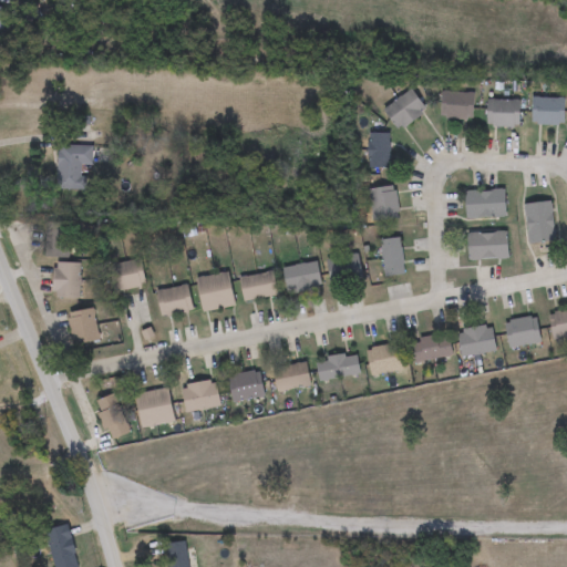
[(383,109),(412,90),(426,112),(398,131),(383,109)]
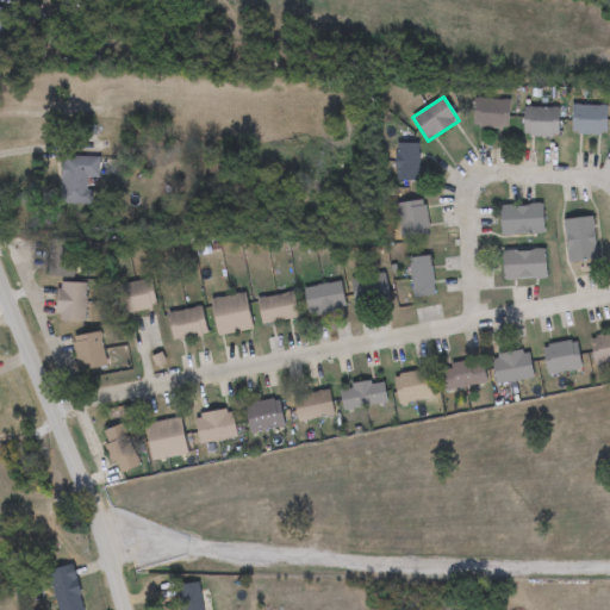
[(509,100),(508,129),(474,128),(474,99),(509,100)]
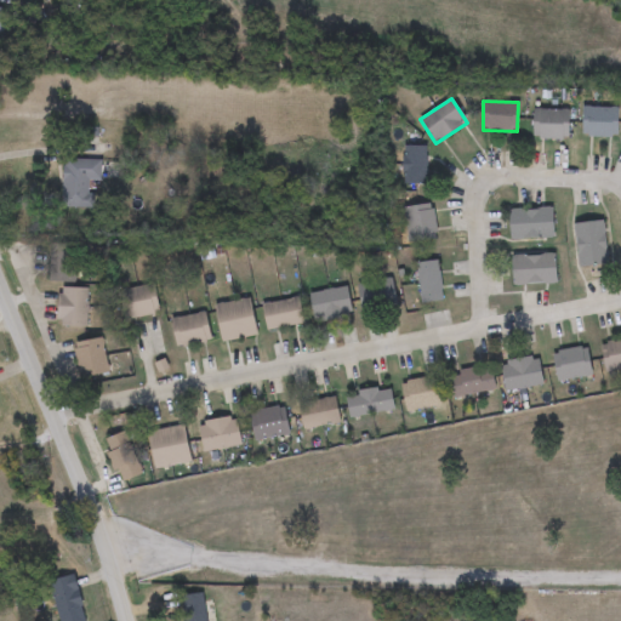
[(619,137),(582,137),(582,108),(619,108),(619,137)]
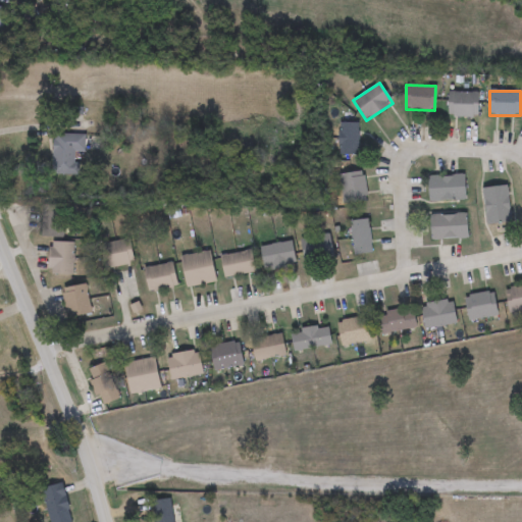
[(449,92),(478,92),(478,117),(449,117),(449,92)]
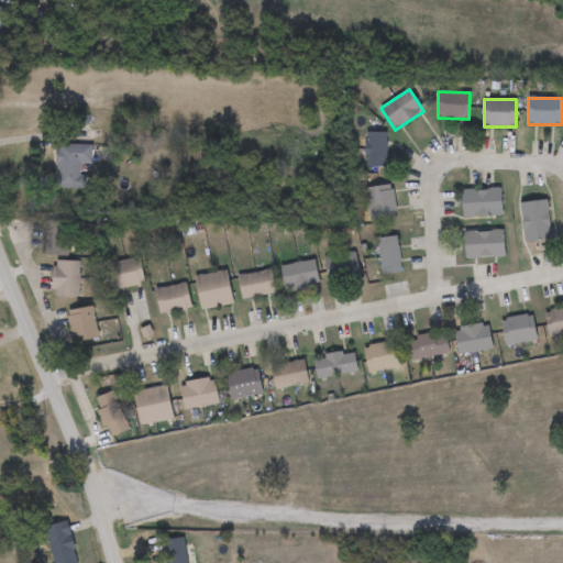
[(386,133),(386,167),(365,167),(365,133),(386,133)]
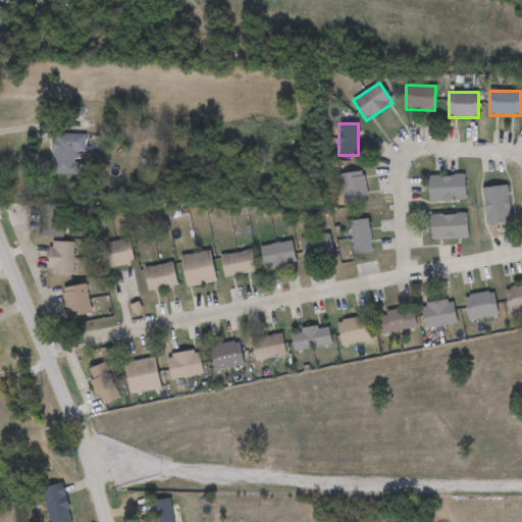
[(85,152),(74,152),(73,164),(80,164),(80,175),(53,174),(54,135),(85,135),(85,152)]
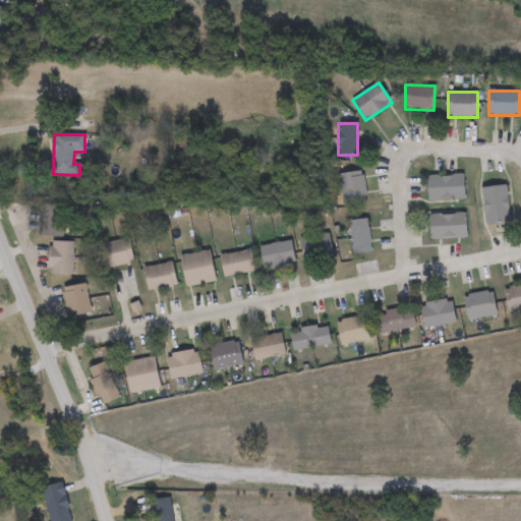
[(340,172),(364,172),(364,201),(340,201),(340,172)]
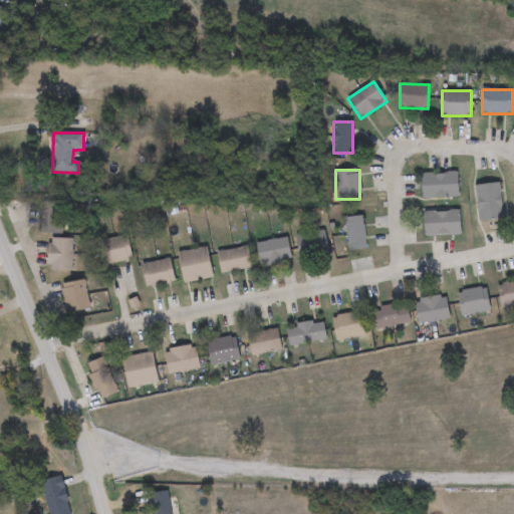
[(422,197),(422,174),(458,174),(458,197),(422,197)]
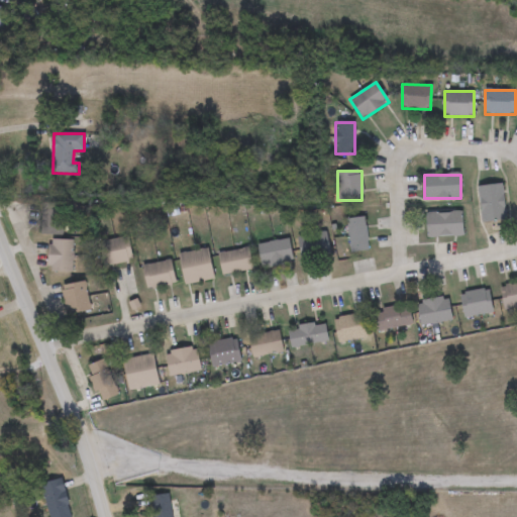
[(481,221),(479,186),(504,184),(506,220),(481,221)]
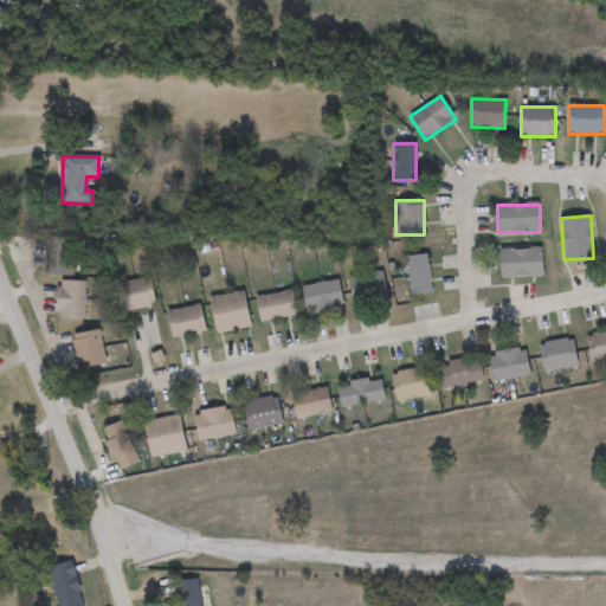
[(47,276),(47,238),(75,238),(75,276),(47,276)]
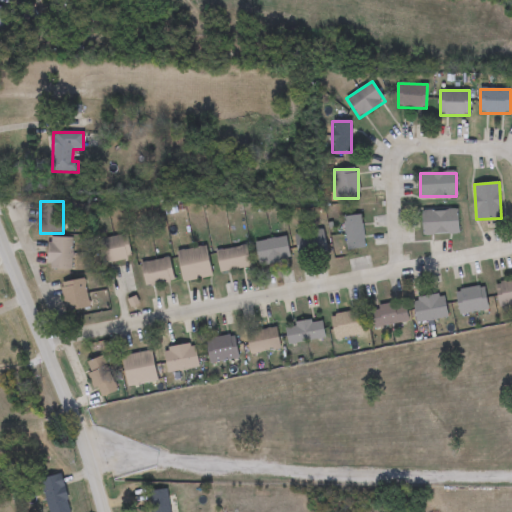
[(423,210),(458,210),(458,235),(423,235),(423,210)]
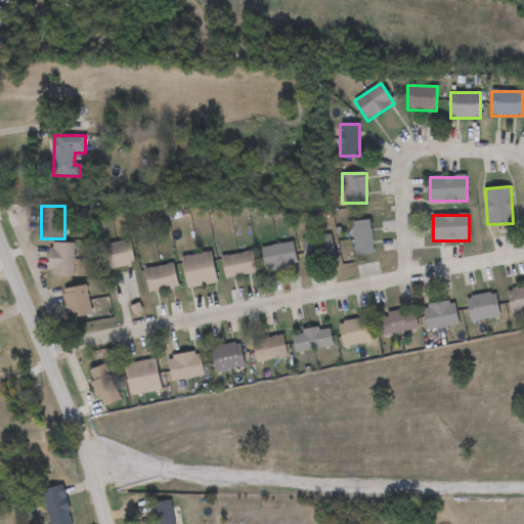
[(355,256),(351,222),(370,220),(374,254),(355,256)]
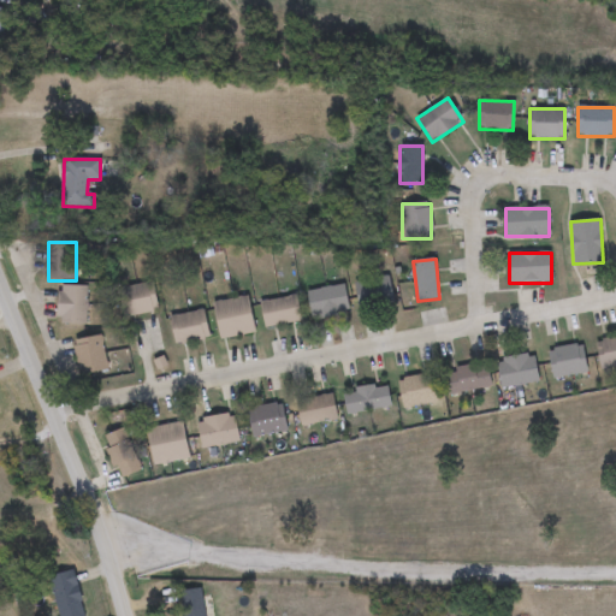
[(394,306),(359,308),(356,279),(390,276),(394,306)]
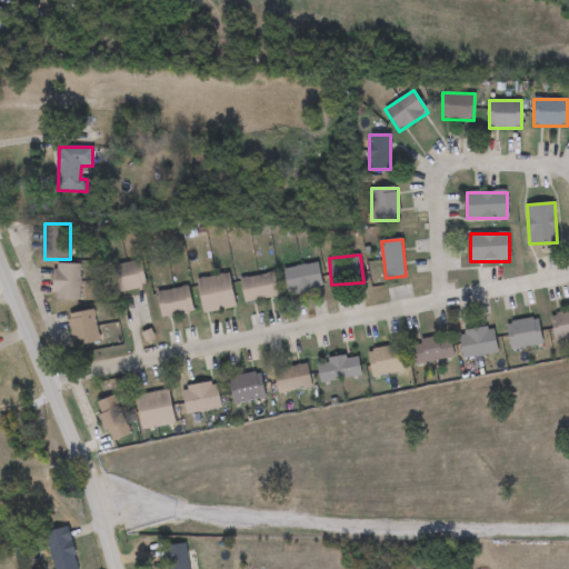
[(52,298),(52,263),(79,263),(79,298),(52,298)]
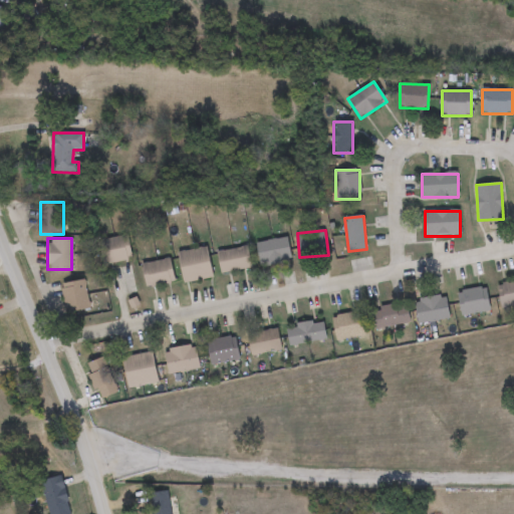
[(101,239),(130,238),(131,261),(102,263),(101,239)]
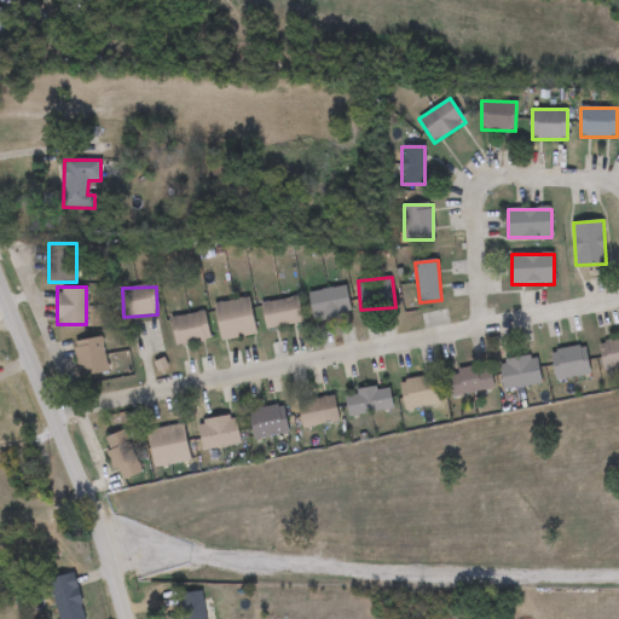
[(310,293),(347,287),(351,313),(313,319),(310,293)]
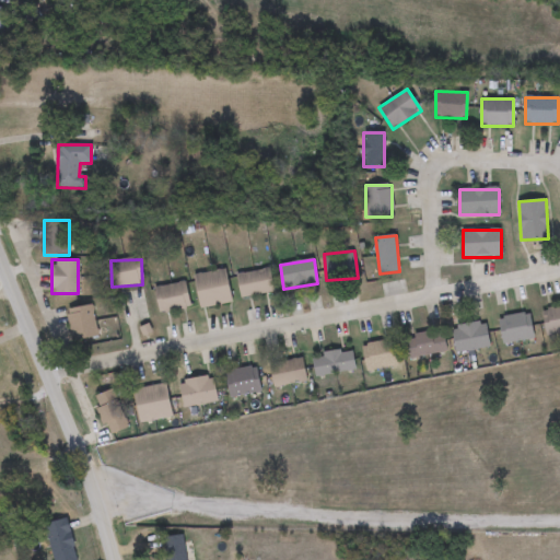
[(236,275),(269,268),(273,292),(241,298),(236,275)]
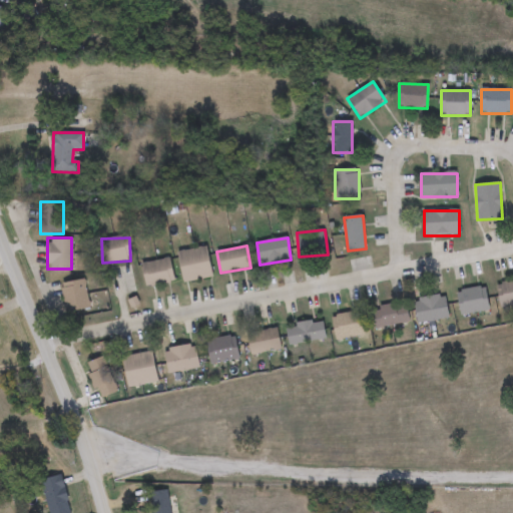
[(184,284),(177,252),(206,246),(213,277),(184,284)]
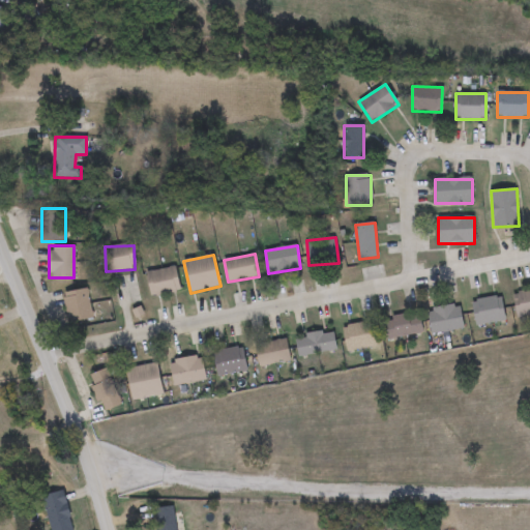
[(180,292),(151,297),(146,272),(176,267),(180,292)]
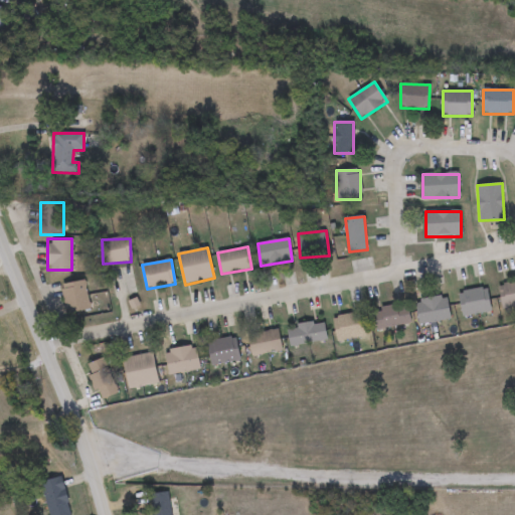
[(498,286),(514,281),(514,307),(504,310),(498,286)]
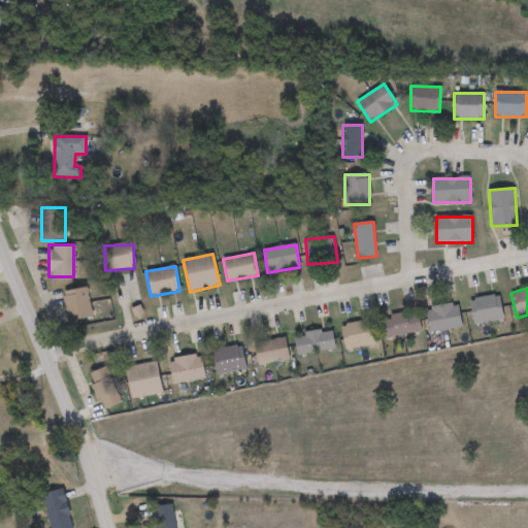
[(64,290),(89,289),(90,319),(65,320),(64,290)]
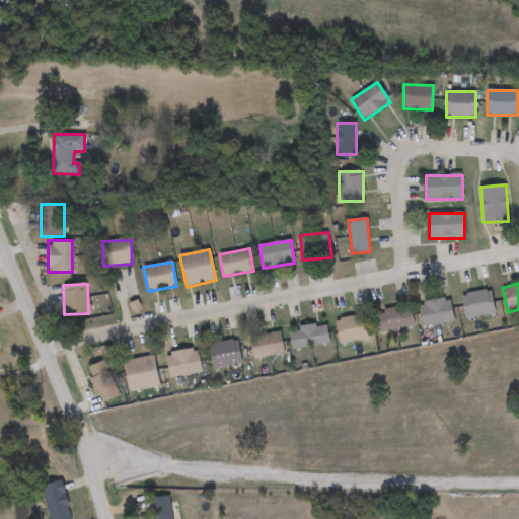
[(462,295),(491,289),(495,313),(467,319),(462,295)]
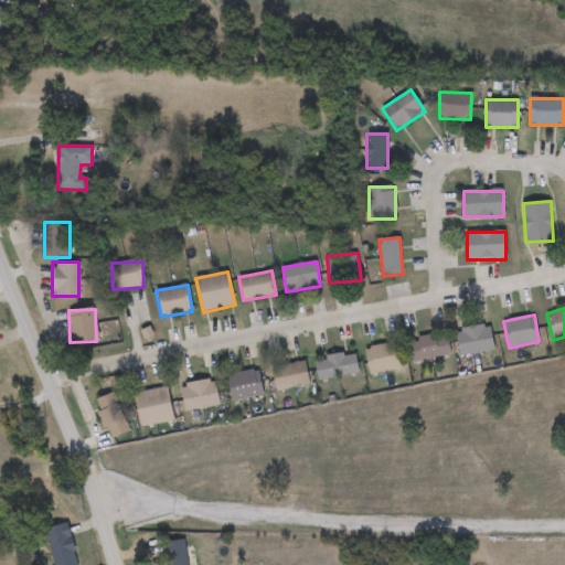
[(494,351),(460,356),(456,330),(490,323),(494,351)]
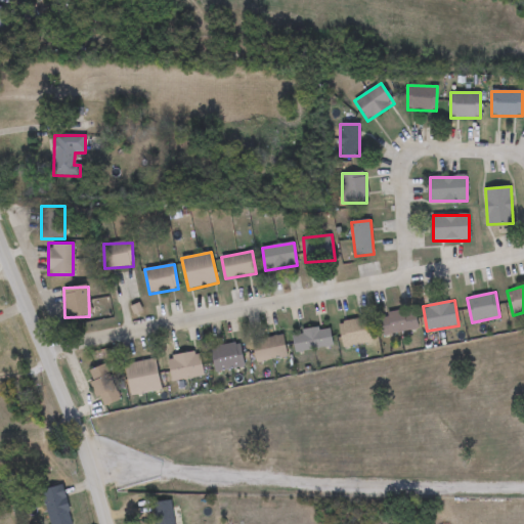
[(377,316),(415,309),(419,329),(381,336),(377,316)]
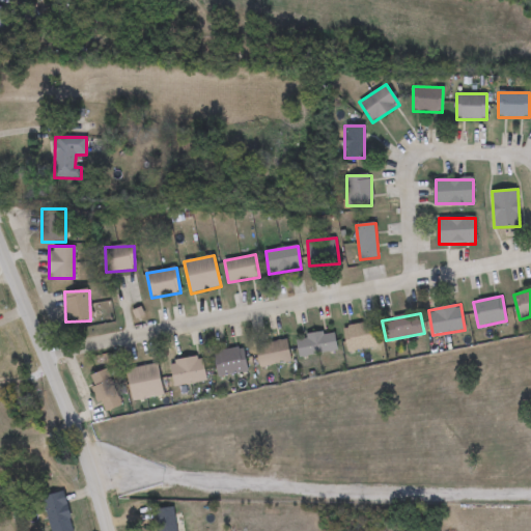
[(348,354),(343,329),(371,322),(378,346),(348,354)]
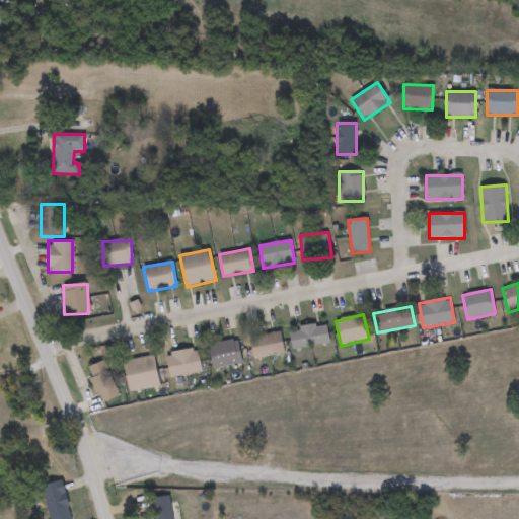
[(327,324),(329,345),(293,349),(291,328),(327,324)]
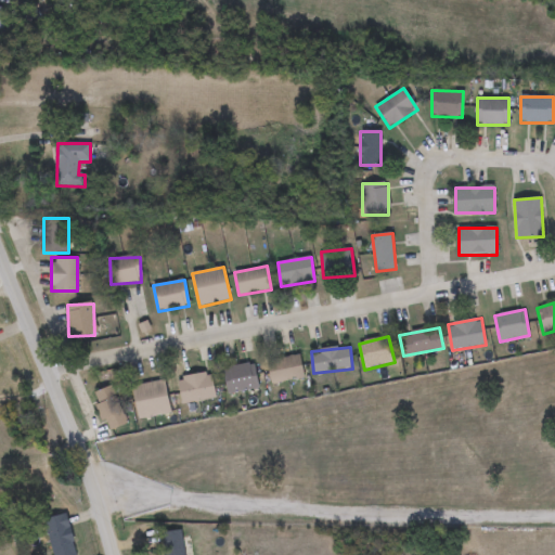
[(304,378),(272,385),(268,361),(299,356),(304,378)]
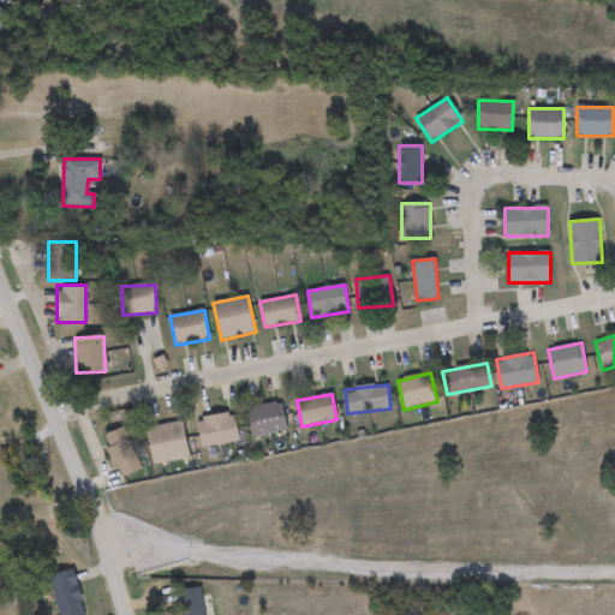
[(287,431),(254,437),(249,407),(282,402),(287,431)]
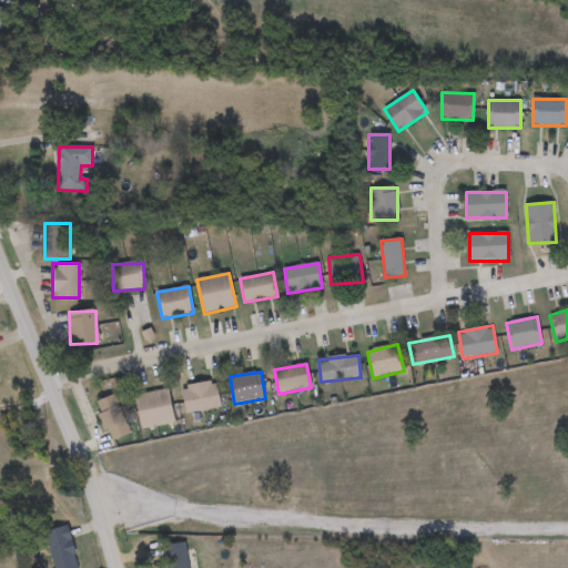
[(185,411),(185,384),(219,384),(219,411),(185,411)]
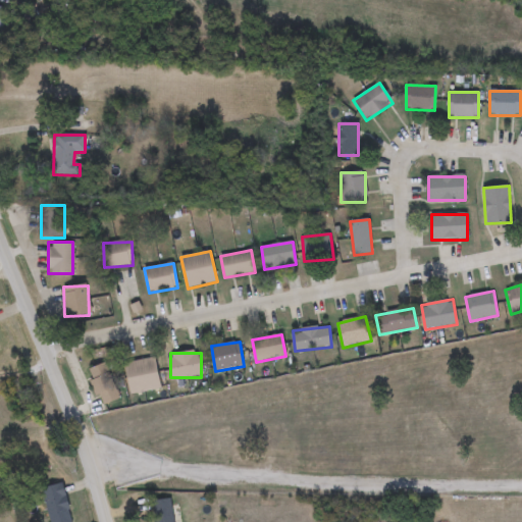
[(160,389),(129,394),(125,363),(156,358),(160,389)]
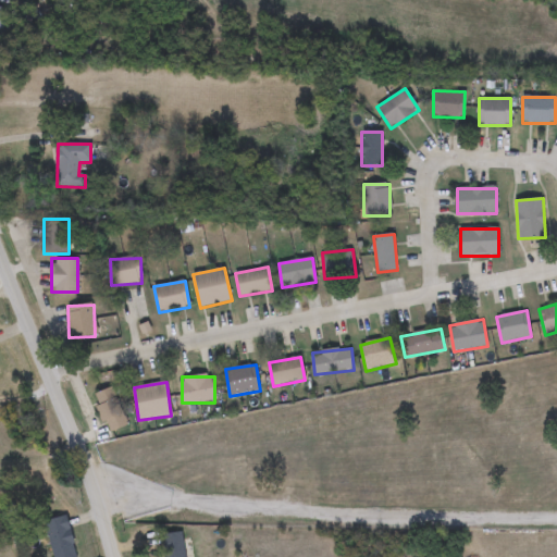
[(127,425),(109,434),(93,395),(111,387),(127,425)]
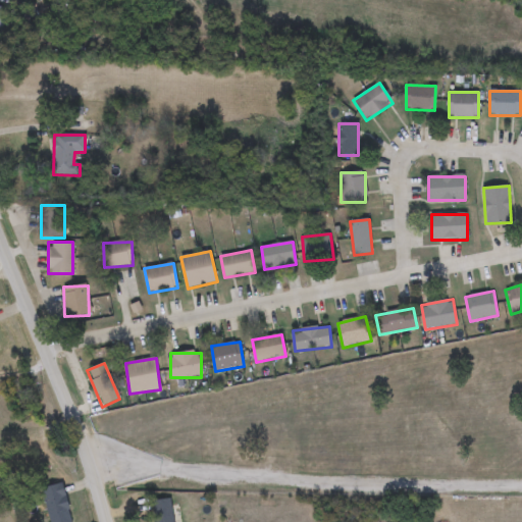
[(49,521),(41,489),(61,483),(72,521),(49,521)]
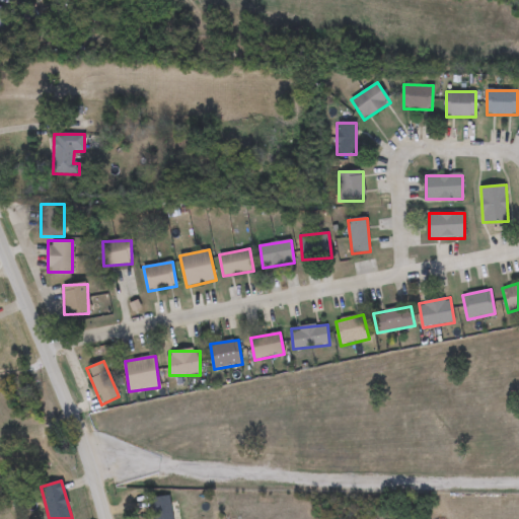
[(153,518),(153,498),(171,497),(171,518),(153,518)]
